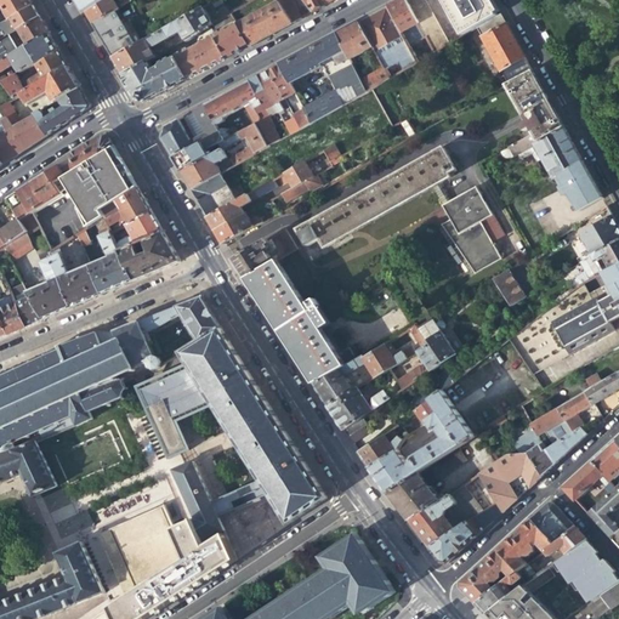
[(1,7),(7,17),(30,4),(28,0),(0,0),(0,7),(1,7)]
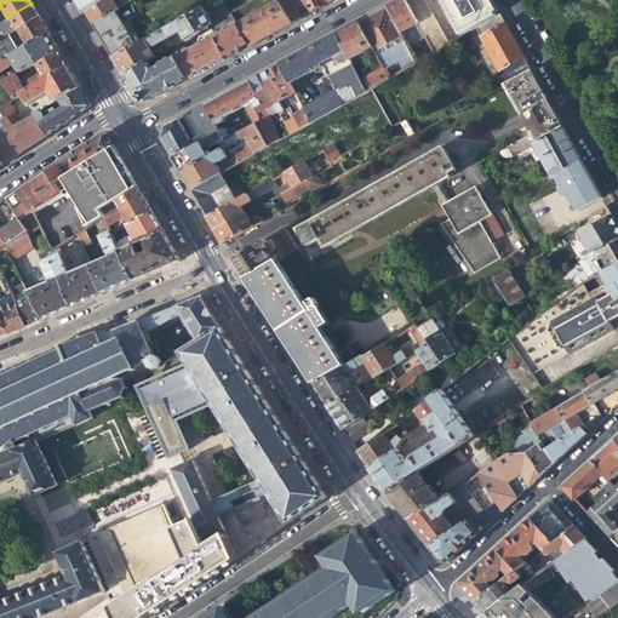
[(80,7),(84,11),(101,0),(87,0),(80,5),(80,7)]
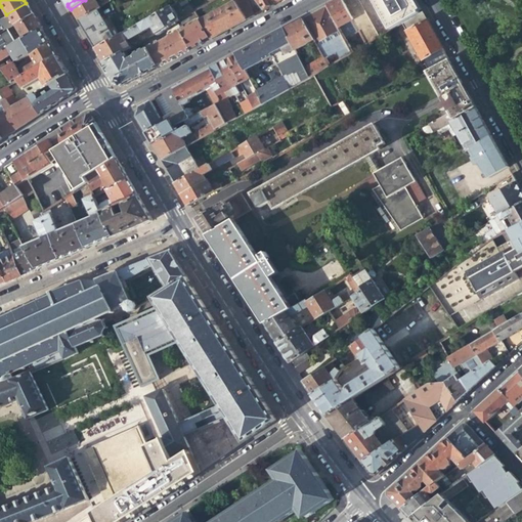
[(97,6),(93,0),(85,0),(71,9),(73,12),(77,20),(95,10),(111,1),(110,0),(103,0),(102,1),(100,4),(97,6)]
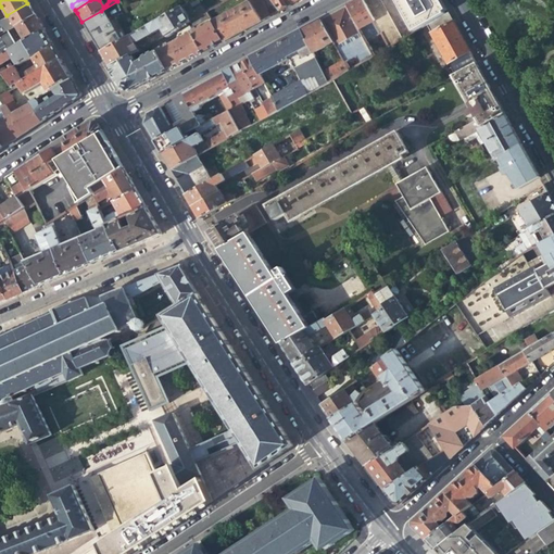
[(248,0),(249,1),(261,21),(267,17),(259,0),(248,0)]
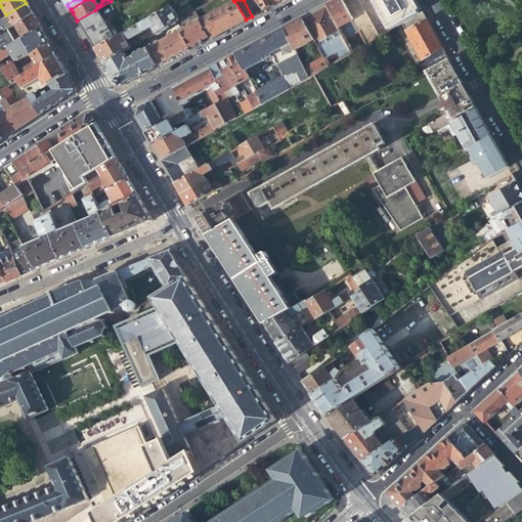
[(255,0),(262,11),(281,0),(255,0)]
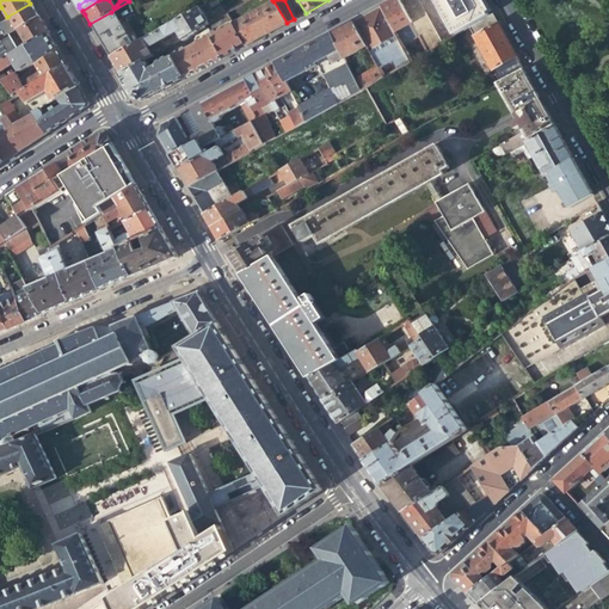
[(391,0),(388,1),(379,6),(400,44),(417,36),(397,1),(395,0),(391,0)]
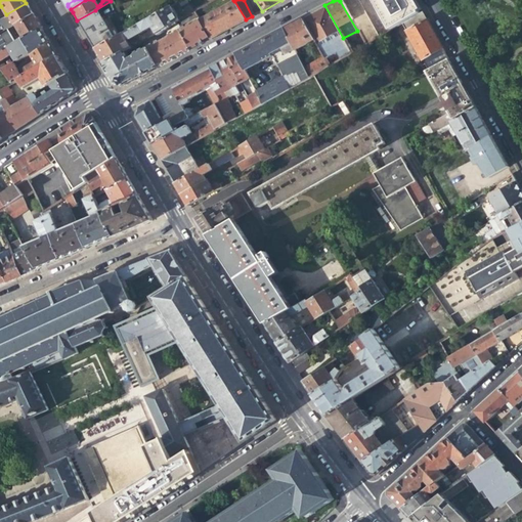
[(341,0),(340,1),(357,31),(364,43),(376,37),(354,0),(341,0)]
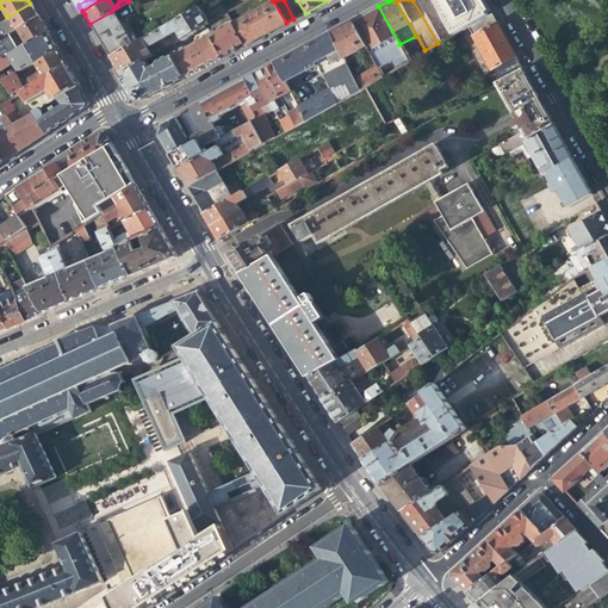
[(432,0),(436,10),(453,0),(432,0)]
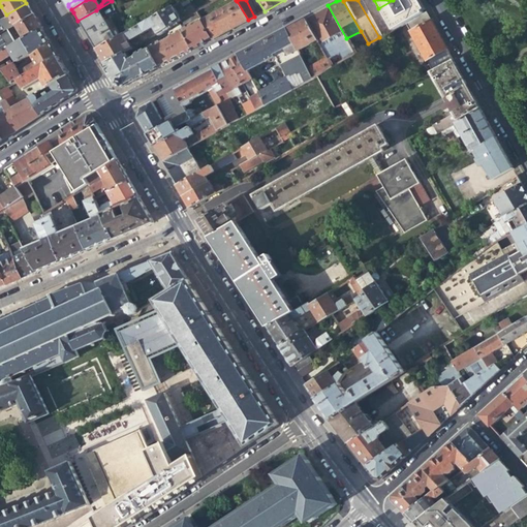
[(393,0),(378,8),(391,30),(392,30),(404,23),(421,13),(412,0),(393,0)]
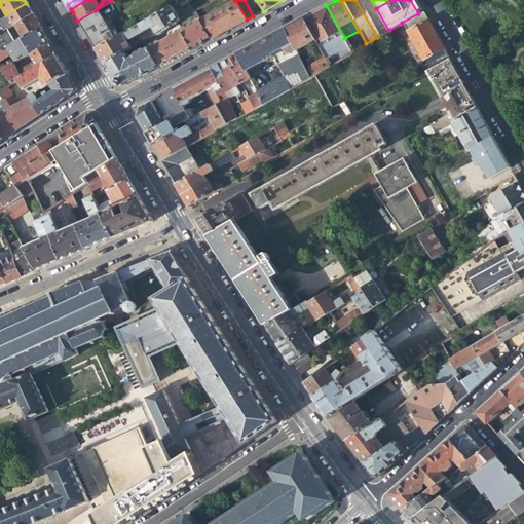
[(235,1),(199,21),(210,39),(247,20),(235,1)]
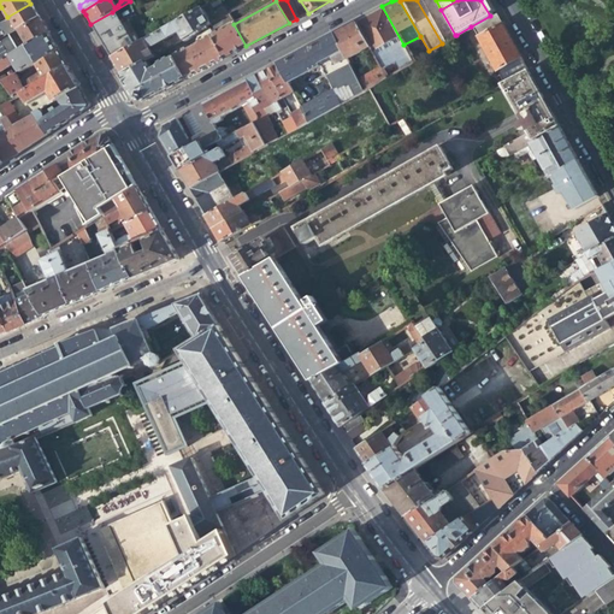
[(7,17),(10,21),(15,29),(37,17),(33,9),(30,4),(7,17)]
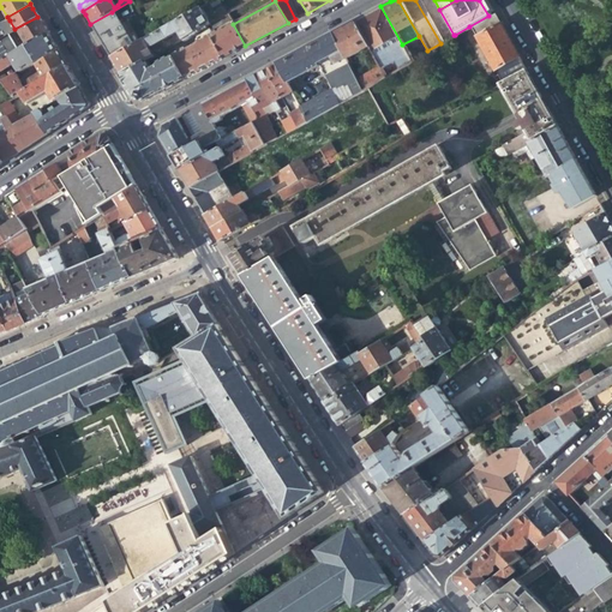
[(364,15),(353,22),(365,45),(377,65),(383,77),(427,51),(419,36),(402,45),(381,6),(364,15)]
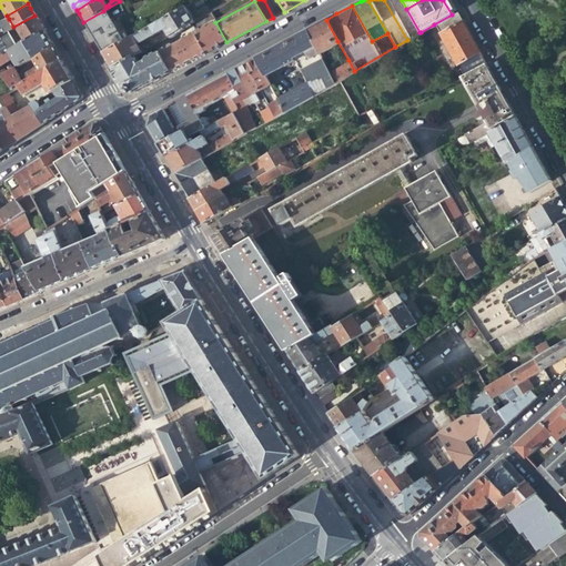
[(181,8),(122,41),(101,52),(108,62),(111,69),(131,58),(138,53),(132,42),(138,43),(161,30),(165,38),(189,24),(191,23),(181,8)]
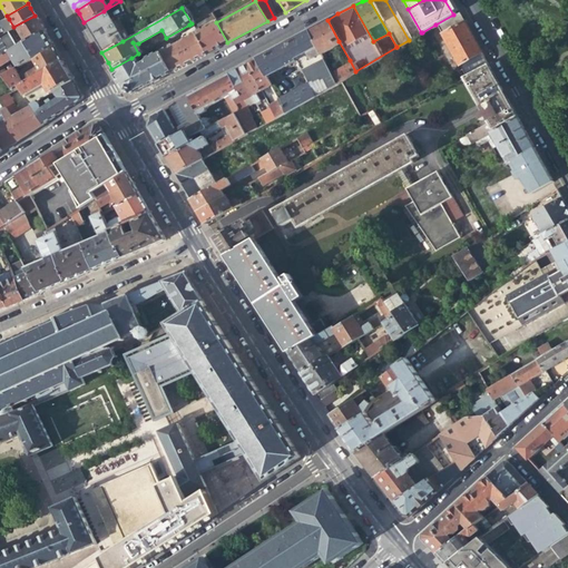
[(123,41),(104,11),(84,22),(88,29),(97,43),(101,52),(123,41)]
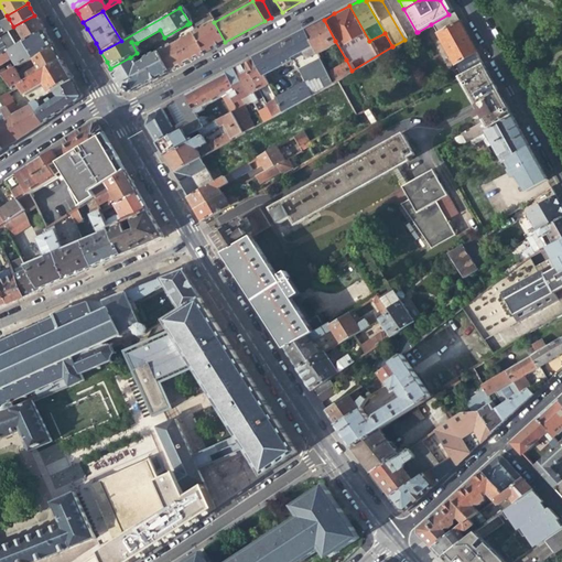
[(193,22),(190,23),(187,24),(188,28),(211,15),(209,12),(193,22)]
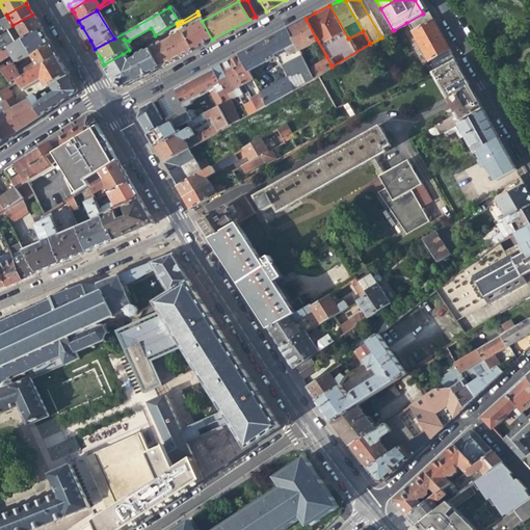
[(426,60),(447,49),(435,28),(426,11),(423,14),(406,23),(426,60)]
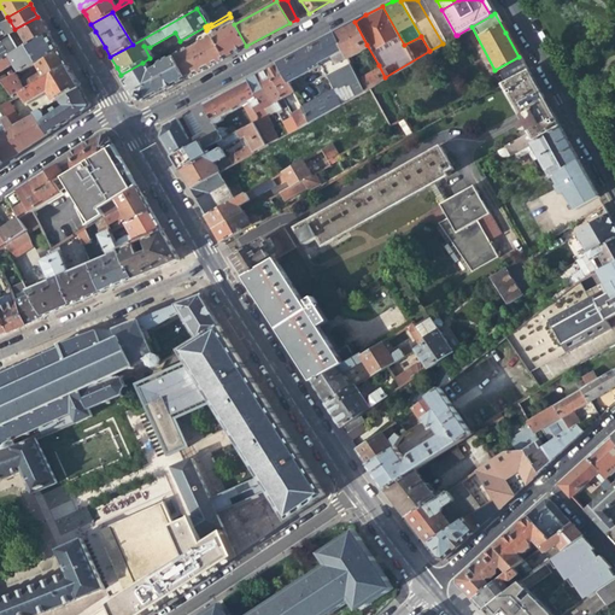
[(0,59),(9,56),(16,51),(13,47),(16,46),(9,33),(11,31),(15,29),(10,21),(7,17),(0,21),(0,59)]
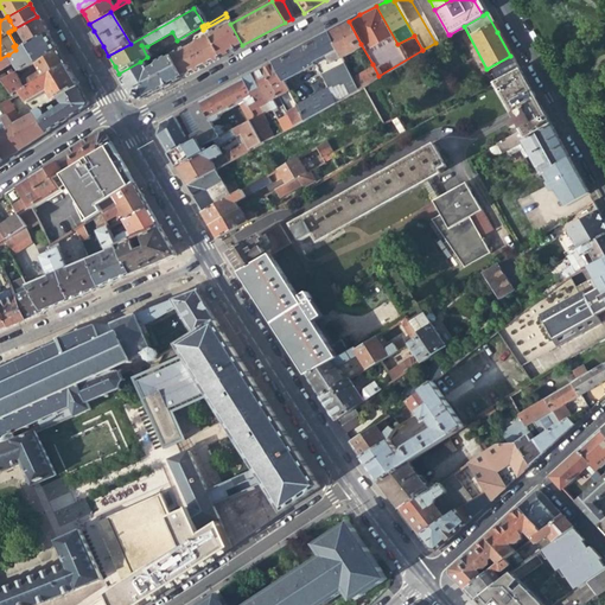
[(20,36),(25,44),(45,32),(42,25),(37,17),(14,29),(11,31),(14,39),(20,36)]
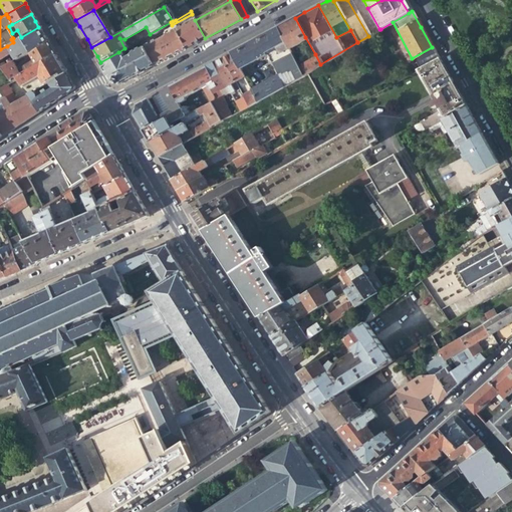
[(290,46),(305,37),(295,18),(286,22),(276,28),(290,53),(293,51),(290,46)]
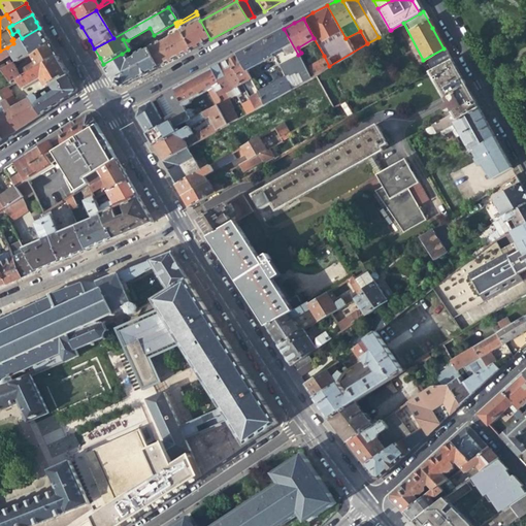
[(200,20),(179,31),(191,51),(210,39),(200,21),(200,20)]
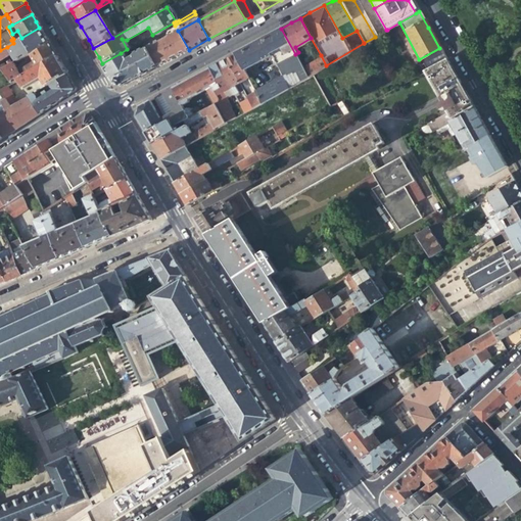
[(15,61),(28,54),(47,42),(46,39),(43,35),(39,28),(21,38),(15,42),(13,43),(7,47),(0,50),(0,59),(10,54),(13,58),(15,61)]
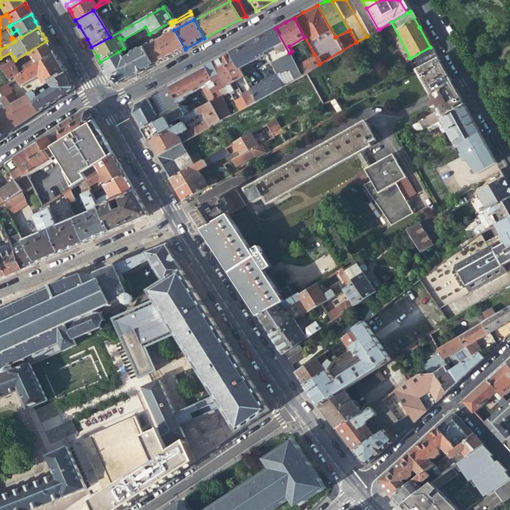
[(248,89),(254,101),(276,89),(301,76),(296,66),(289,53),(275,28),(264,34),(239,47),(229,53),(237,68),(263,54),(274,74),(248,89)]
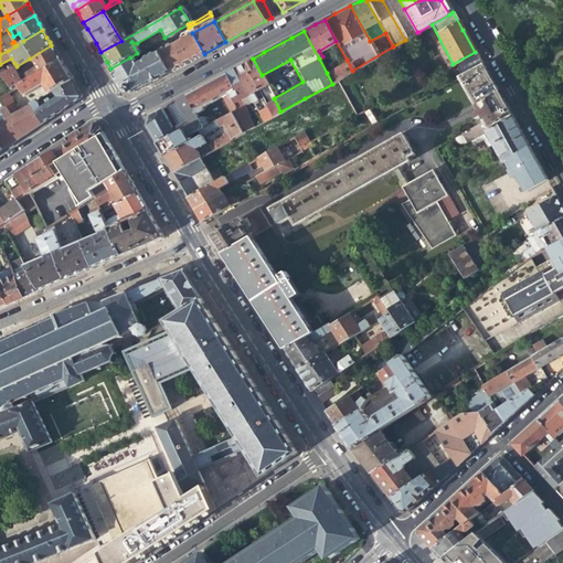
[(192,33),(158,51),(170,73),(188,63),(204,54),(192,33)]
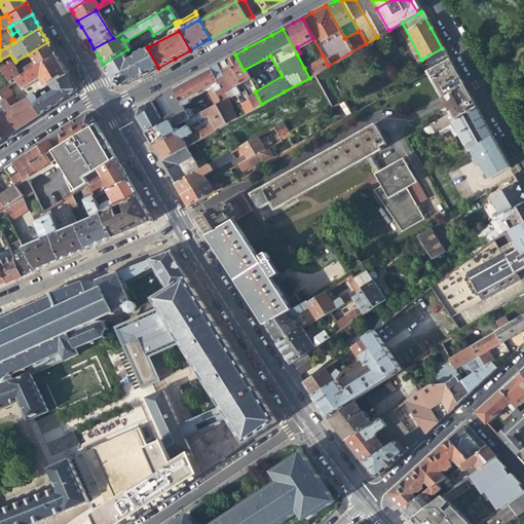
[(24,68),(28,74),(55,55),(51,47),(47,42),(28,54),(33,62),(24,68)]
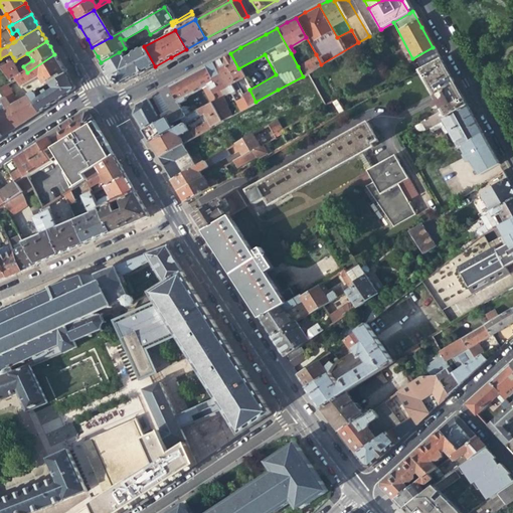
[(124,60),(119,52),(101,62),(105,69),(112,80),(121,84),(140,73),(155,66),(144,46),(128,55),(129,57),(124,60)]
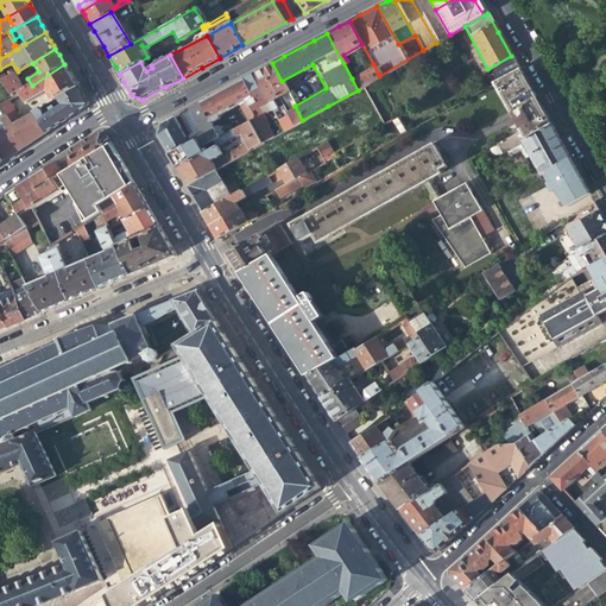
[(286,89),(282,81),(272,63),(267,65),(262,69),(276,95),(286,89)]
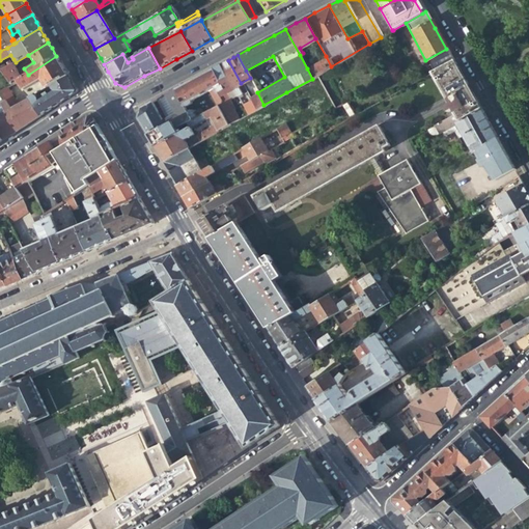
[(46,86),(48,85),(66,74),(60,63),(56,56),(28,75),(21,79),(18,80),(24,89),(40,79),(46,86)]
